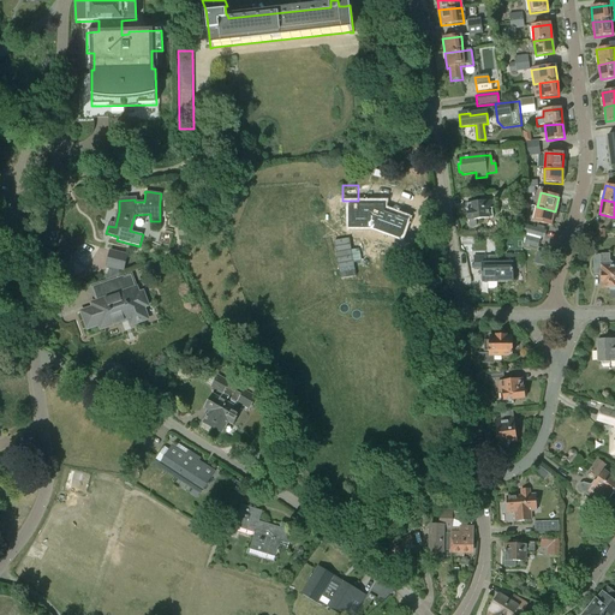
[(491,201),(466,204),(469,226),(470,227),(470,228),(472,228),(473,228),(475,228),(475,227),(476,226),(476,225),(475,220),(489,219),(488,209),(493,209),(491,201)]
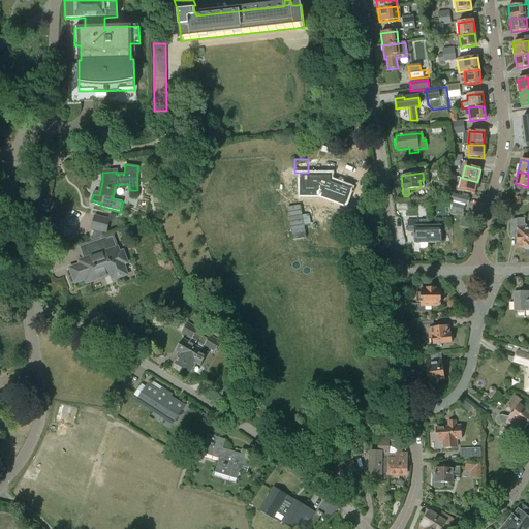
[(334,176),(307,176),(307,193),(334,193),(334,195),(350,201),(354,188),(334,181),(334,176)]
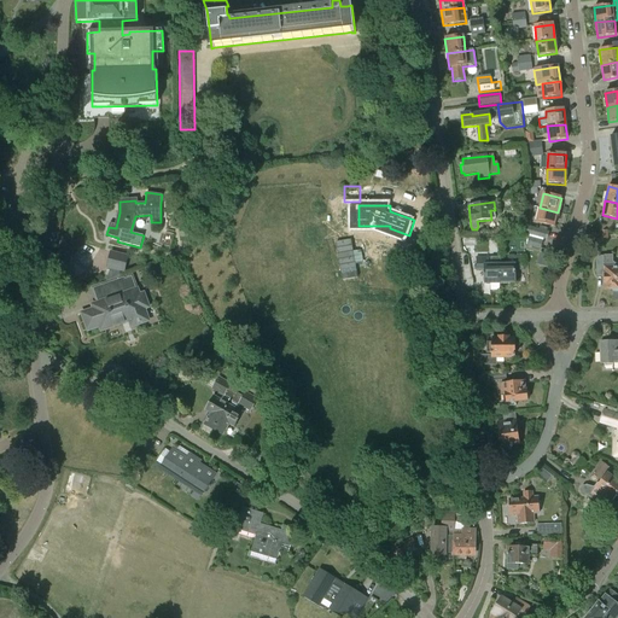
[(558,213),(540,208),(536,222),(554,227),(558,213)]
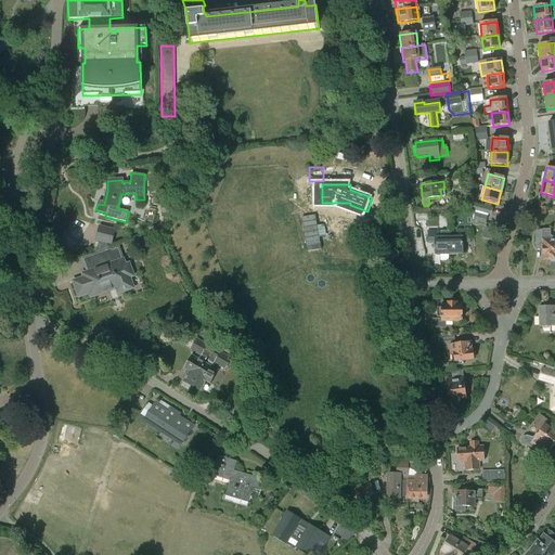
[(473,211),(490,216),(492,209),(475,204),(473,211)]
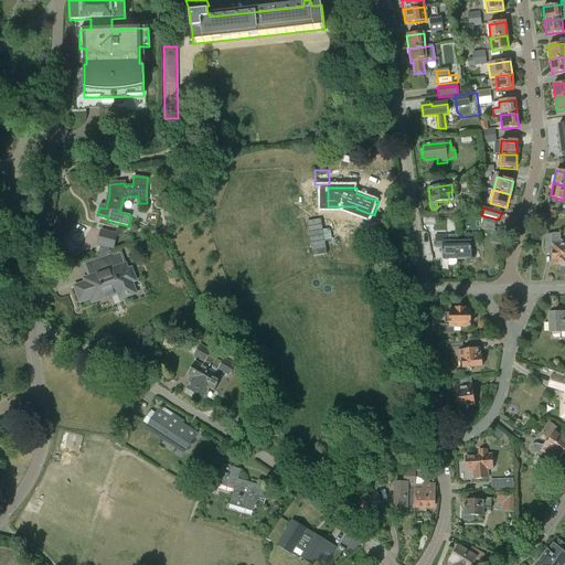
[(481,224),(493,227),(496,221),(483,217),(481,224)]
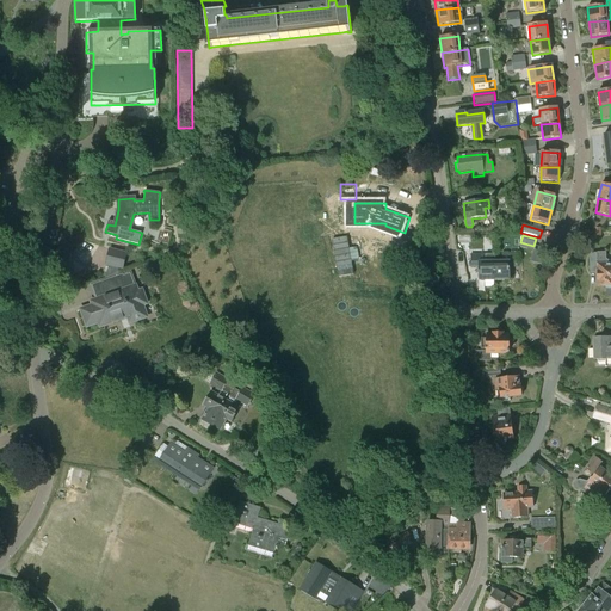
[(548,263),(550,251),(538,247),(537,251),(535,259),(548,263)]
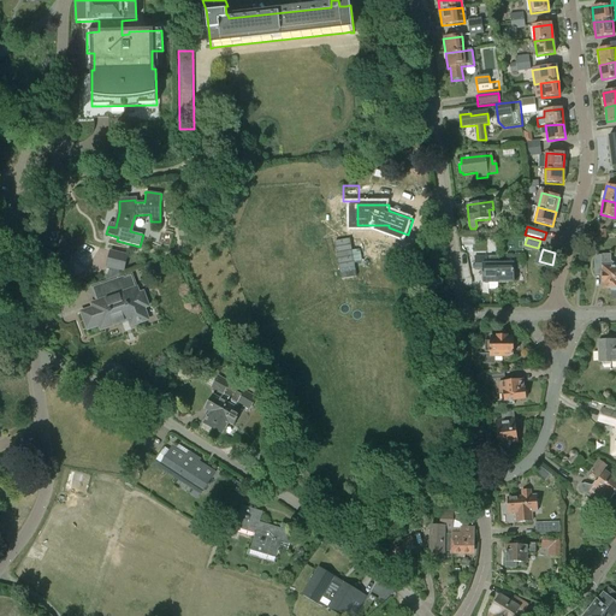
[(106,267),(105,276),(106,280),(120,274),(118,270),(120,271),(124,268),(128,255),(110,252),(106,267)]
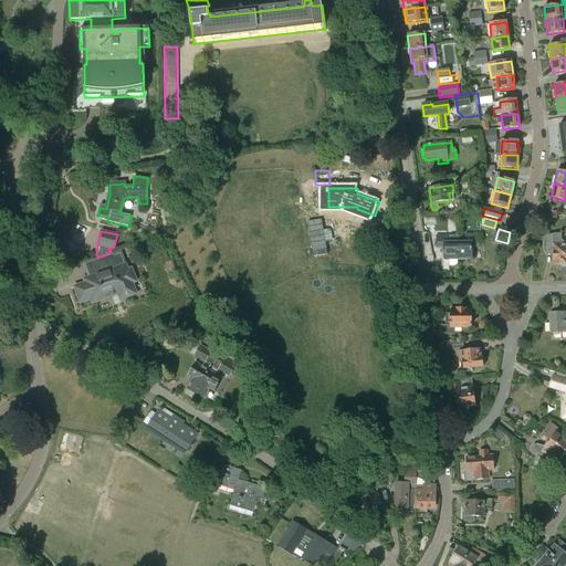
[(553,239),(546,239),(546,253),(553,252),(553,260),(554,260),(554,265),(559,265),(562,268),(565,266),(565,243),(561,241),(561,234),(553,234),(553,239)]
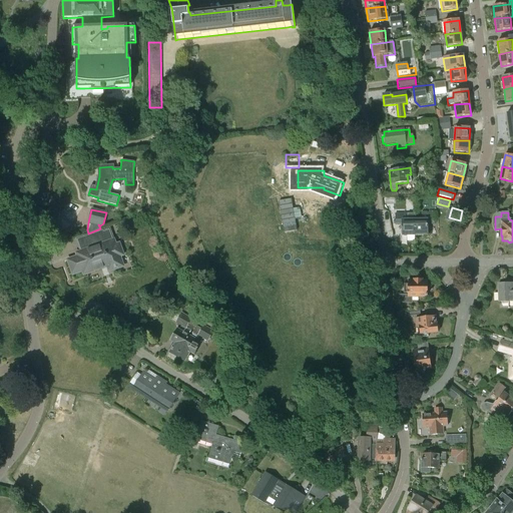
[(415,213),(395,214),(395,224),(402,224),(402,235),(415,235),(415,219),(415,213)]
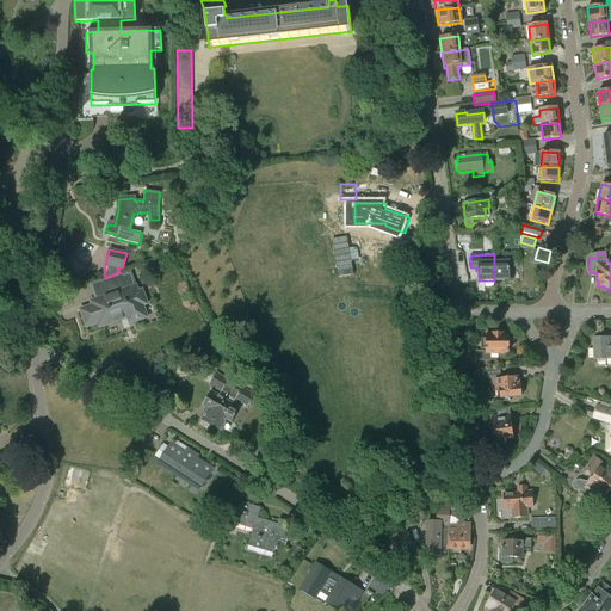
[(503,261),(494,261),(494,281),(510,281),(510,267),(517,267),(517,254),(503,254),(503,261)]
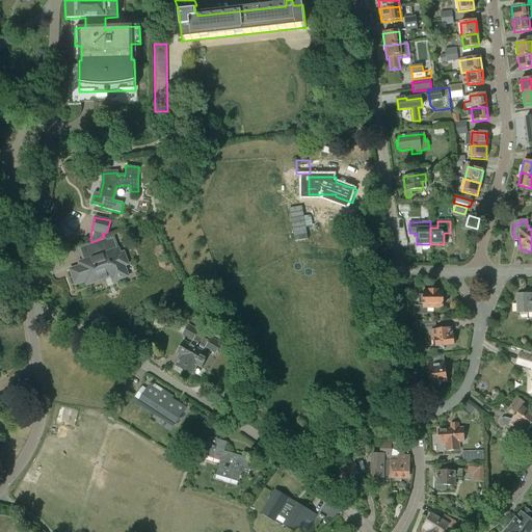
[(81,262),(82,266),(71,270),(76,285),(85,281),(87,285),(111,276),(113,281),(127,276),(124,266),(125,265),(127,262),(125,256),(121,254),(120,255),(114,237),(83,248),(87,260),(81,262)]
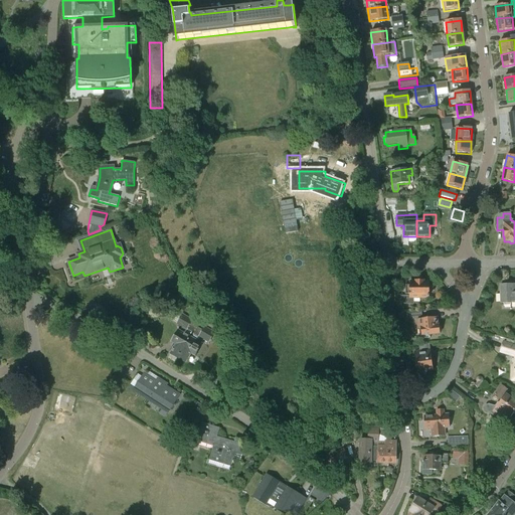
[(412,304),(412,298),(421,298),(421,299),(425,299),(425,298),(430,298),(430,293),(432,293),(433,292),(433,289),(432,288),(430,288),(430,283),(423,283),(423,281),(415,281),(415,283),(409,283),(409,286),(406,286),(405,294),(408,294),(408,295),(409,295),(409,297),(401,297),(401,304),(412,304)]
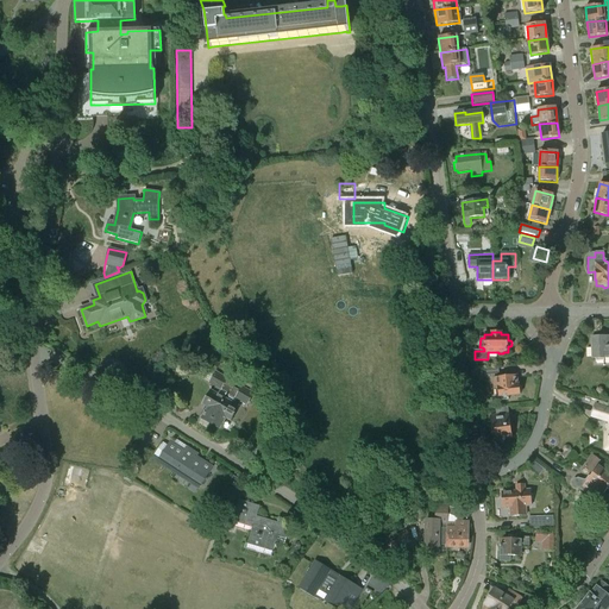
[(608,337),(607,338),(607,337),(591,338),(592,359),(608,358),(608,337)]
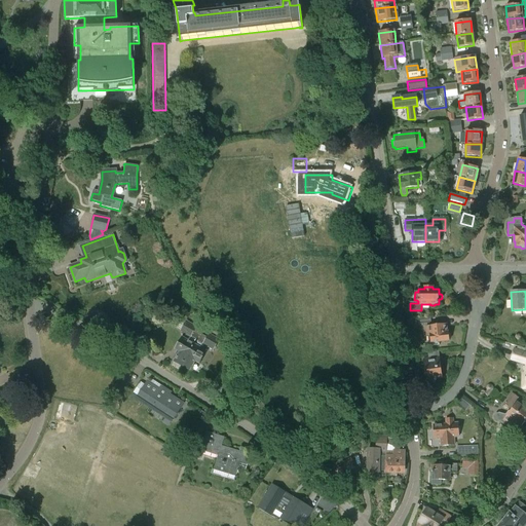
[(179,352),(174,362),(182,366),(200,334),(192,329),(194,326),(186,322),(181,331),(185,333),(175,350),(179,352)]
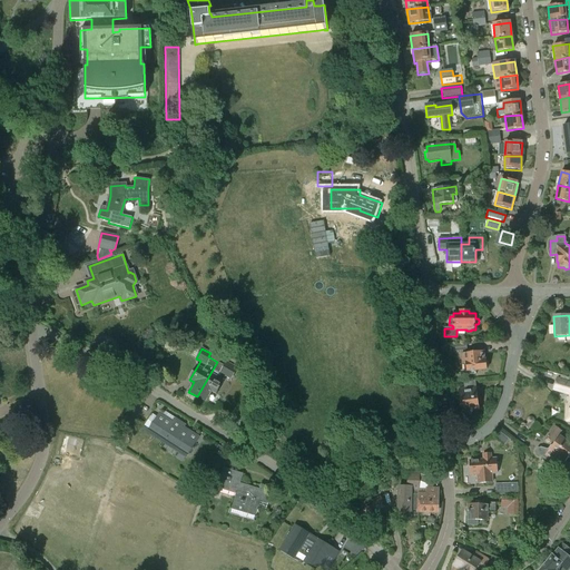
[(477,374),(475,371),(487,370),(487,367),(488,366),(488,363),(485,362),(485,360),(484,360),(483,352),(461,354),(462,361),(465,360),(468,375),(477,374)]
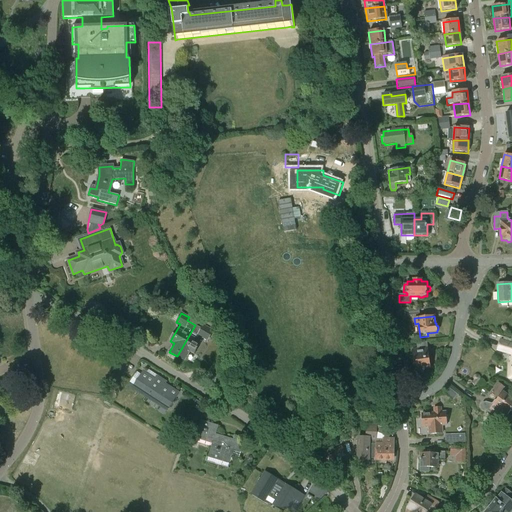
[(205,323),(214,328),(217,322),(208,318),(205,323)]
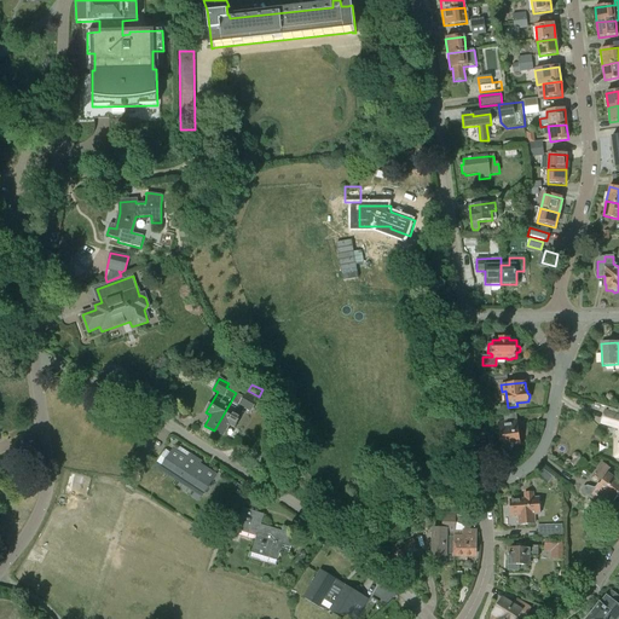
[(236,393),(214,431),(224,437),(230,426),(233,428),(246,408),(253,412),(260,400),(247,394),(246,398),(236,393)]
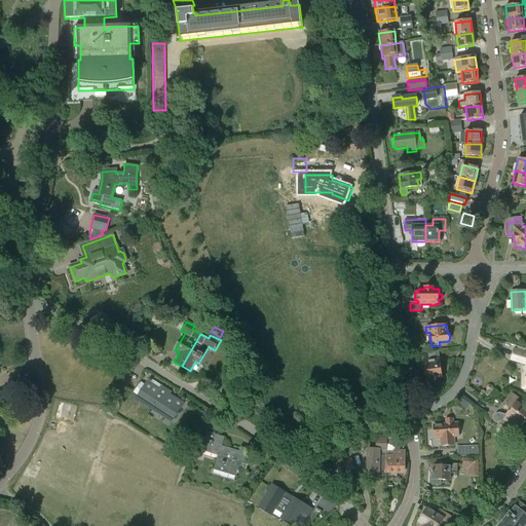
[(525,348),(517,346),(516,350),(514,349),(511,360),(520,363),(520,362),(525,361),(525,374),(523,374),(522,388),(525,388),(525,348)]
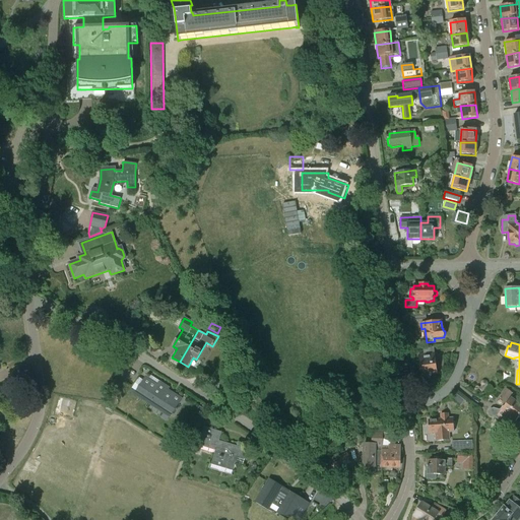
[(424,355),(418,355),(421,380),(430,379),(430,377),(431,377),(431,375),(437,374),(434,347),(423,348),(424,355)]
